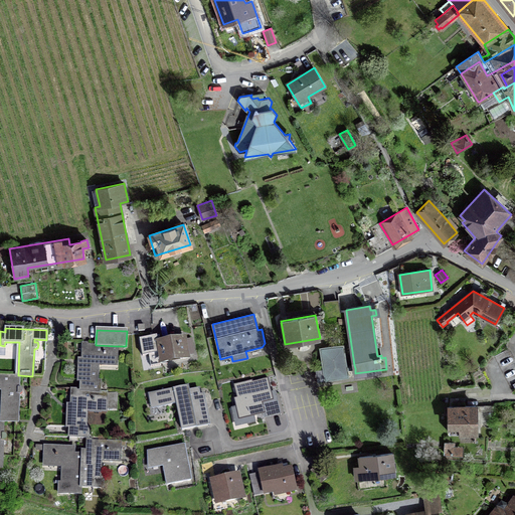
[(157,343),(158,352),(149,354),(151,366),(160,364),(160,362),(187,357),(186,350),(193,349),(191,341),(185,342),(184,339),(157,343)]
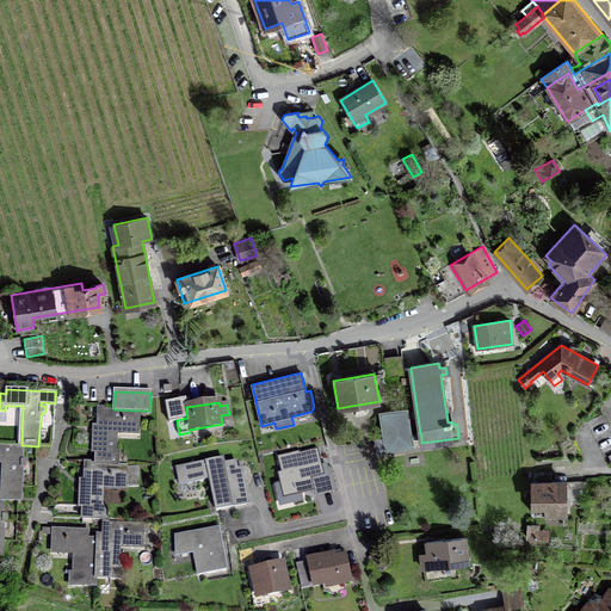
[(96,464),(118,466),(118,451),(116,451),(116,429),(139,430),(139,411),(113,409),(104,409),(104,417),(98,417),(98,433),(93,433),(93,452),(96,452),(96,464)]
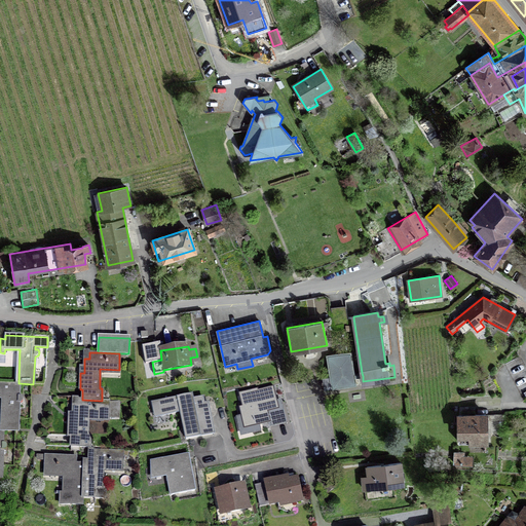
[(354,383),(353,377),(363,376),(362,373),(353,374),(349,352),(328,357),(333,387),(354,383)]
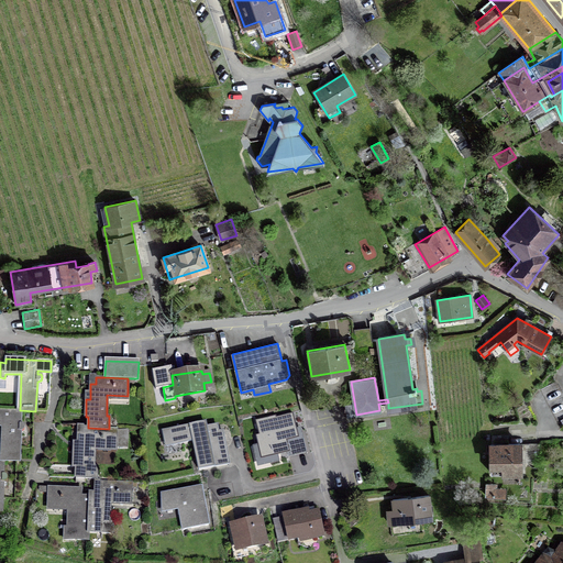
[(2,461),(3,461),(19,461),(20,431),(23,431),(24,428),(23,424),(20,423),(21,410),(20,410),(0,409),(0,423),(4,424),(2,461)]
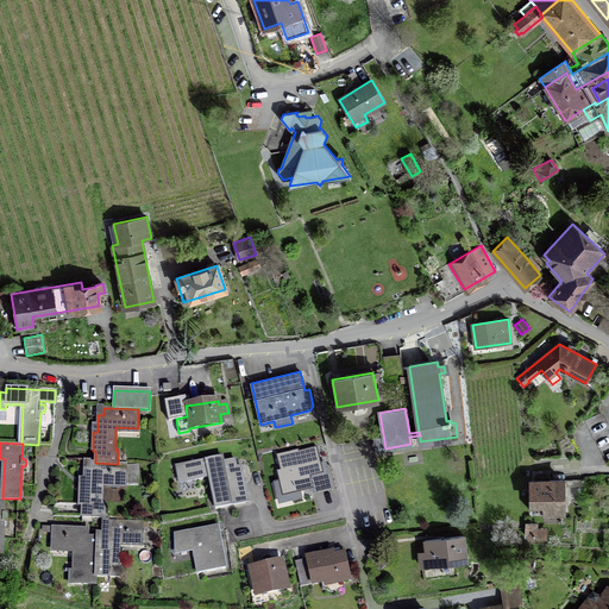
[(300,451),(277,456),(281,472),(277,472),(282,496),(313,489),(311,477),(322,473),(316,449),(300,452),(300,451)]
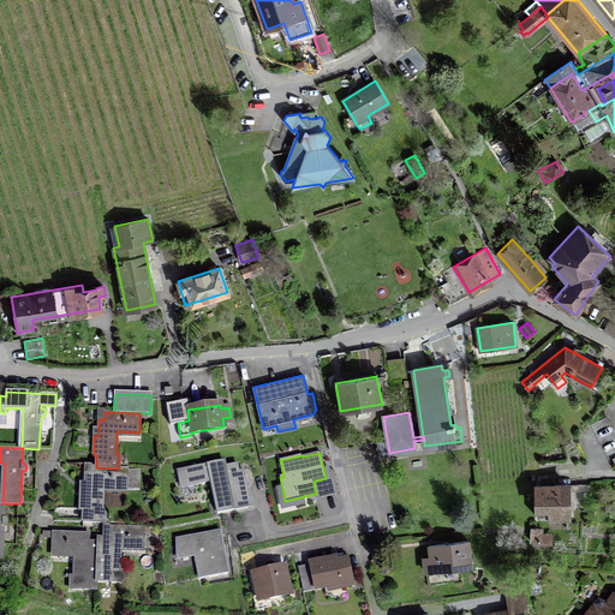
[(246,488),(242,489),(237,464),(225,466),(224,461),(186,469),(190,485),(210,482),(218,513),(250,507),(246,488)]
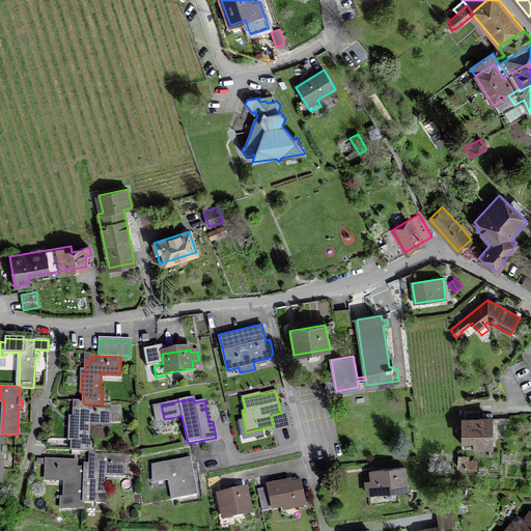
[(110,404),(103,404),(83,403),(79,403),(79,410),(74,410),(74,424),(70,424),(68,440),(72,441),(72,451),(91,451),(91,440),(89,440),(89,420),(118,422),(119,404),(110,404)]
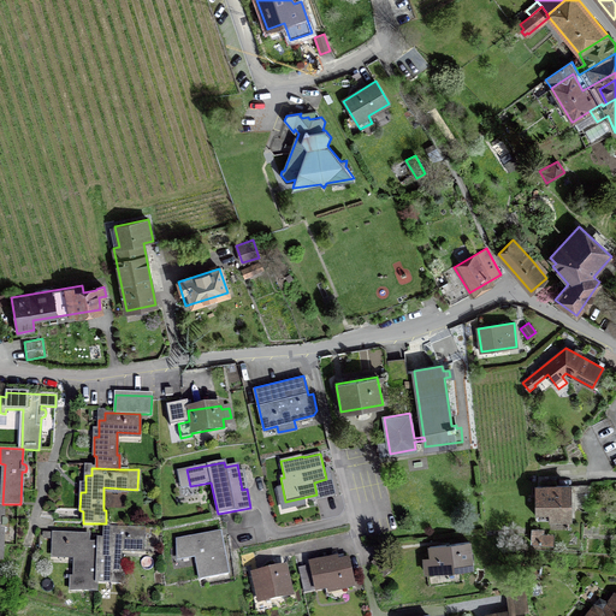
[(569,485),(538,486),(537,517),(570,517),(569,485)]
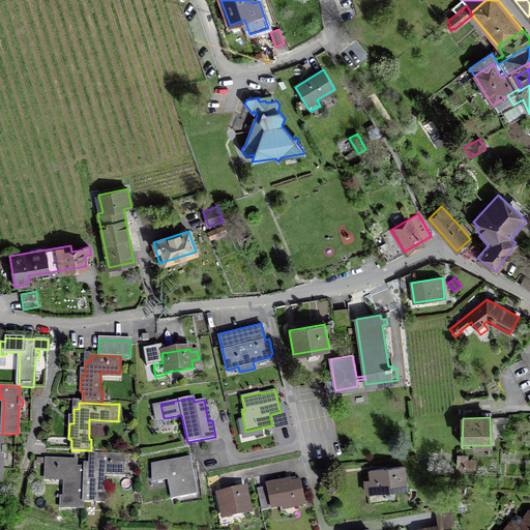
[(84,475),(83,501),(106,502),(106,490),(104,490),(104,471),(123,471),(123,463),(128,463),(128,454),(93,453),(93,460),(85,461),(84,468),(84,475)]
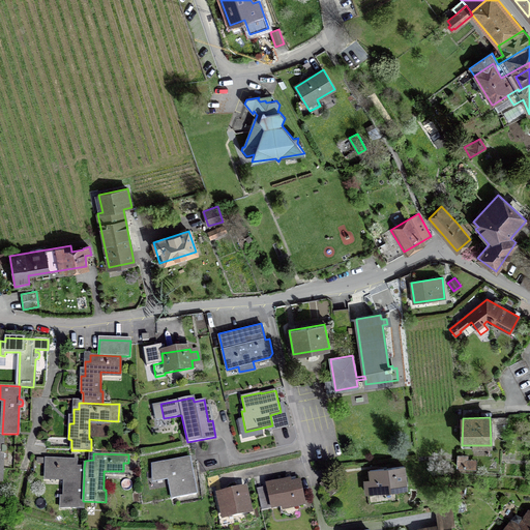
[(467,455),(458,455),(458,467),(475,468),(475,465),(474,465),(475,461),(467,461),(467,455)]
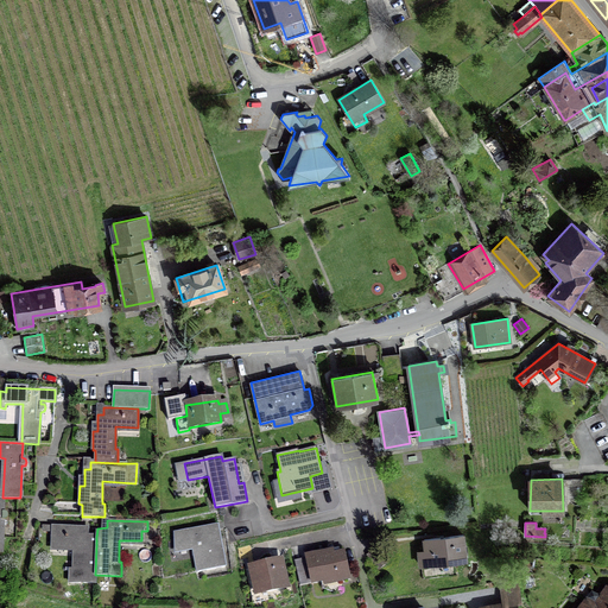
[(95,583),(95,575),(96,545),(90,545),(92,536),(87,536),(88,529),(44,526),(43,531),(52,532),(52,546),(74,548),(73,569),(70,569),(69,583),(95,583)]
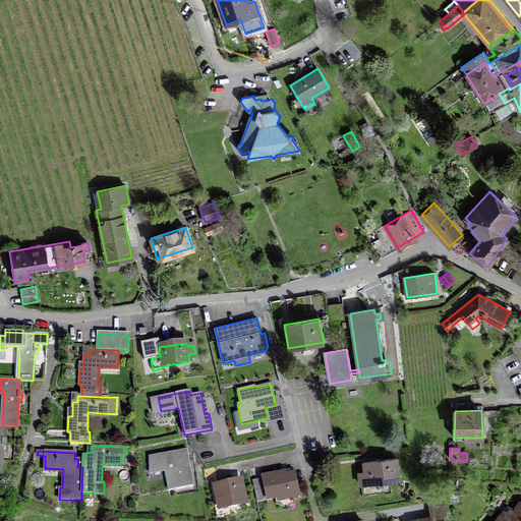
[(192,485),(189,465),(187,465),(185,454),(176,456),(175,452),(150,457),(151,470),(165,468),(169,490),(192,485)]
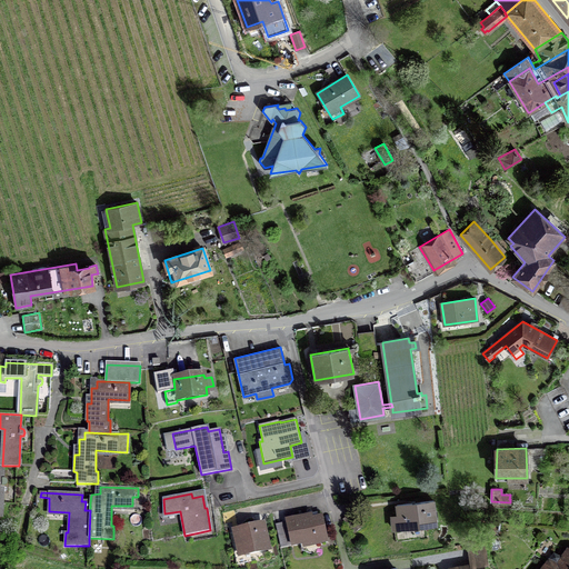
[(436,523),(433,501),(397,506),(399,516),(392,517),(393,529),(436,523)]
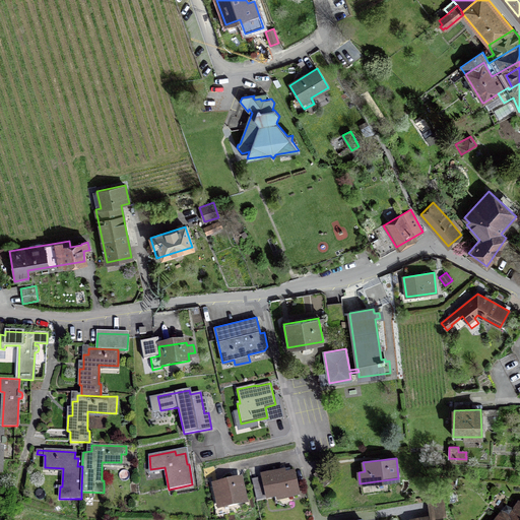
[(262,478),(253,479),(257,500),(287,494),(288,497),(299,495),(295,472),(290,473),(289,469),(261,476),(262,478)]
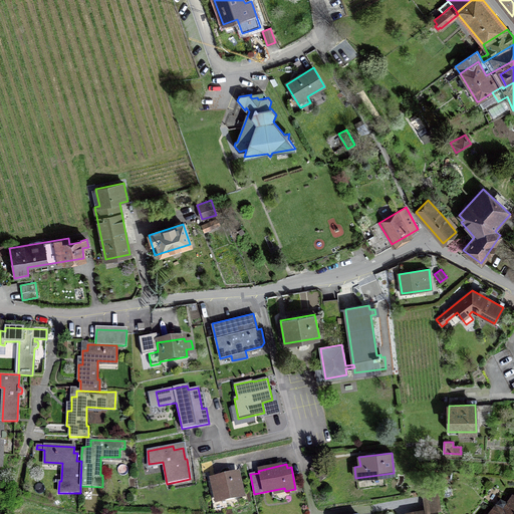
[(320,482),(326,476),(317,465),(310,470),(320,482)]
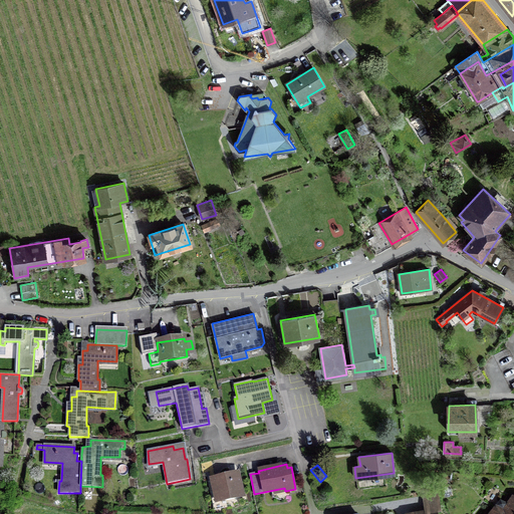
[(243,496),(238,474),(211,480),(216,502),(243,496)]
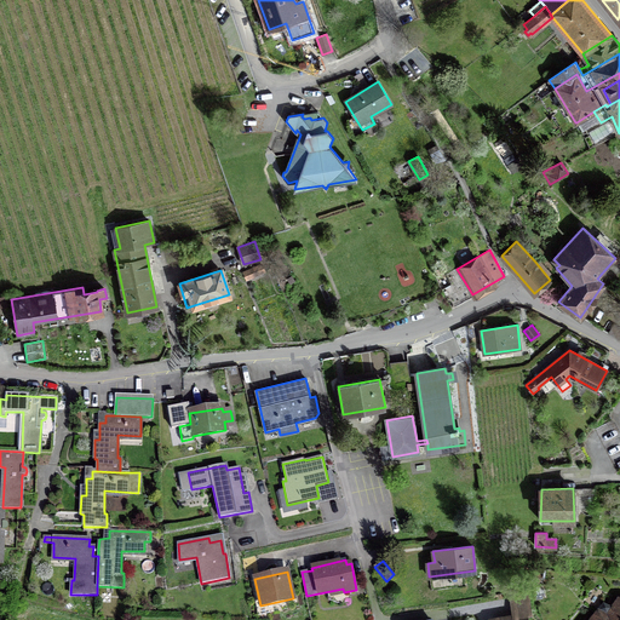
[(593,619),(619,619),(619,607),(614,616),(610,614),(613,612),(603,604),(598,613),(600,614),(593,619)]
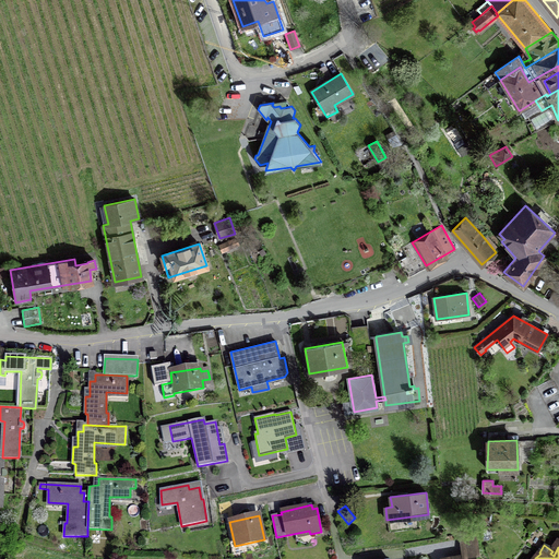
All buildings are outlined.
